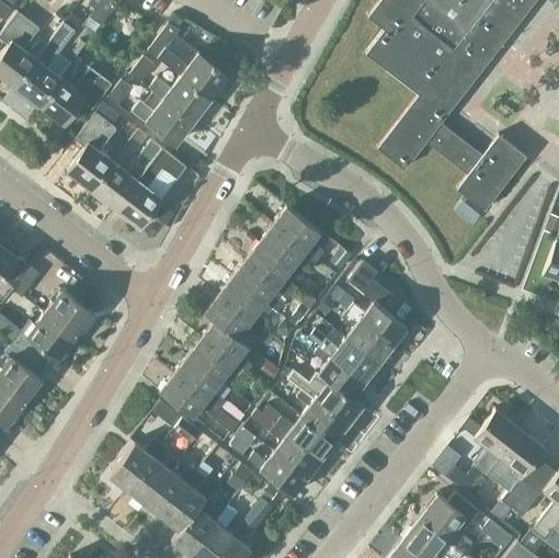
[(0,0),(0,16),(3,20),(12,9),(0,0)]
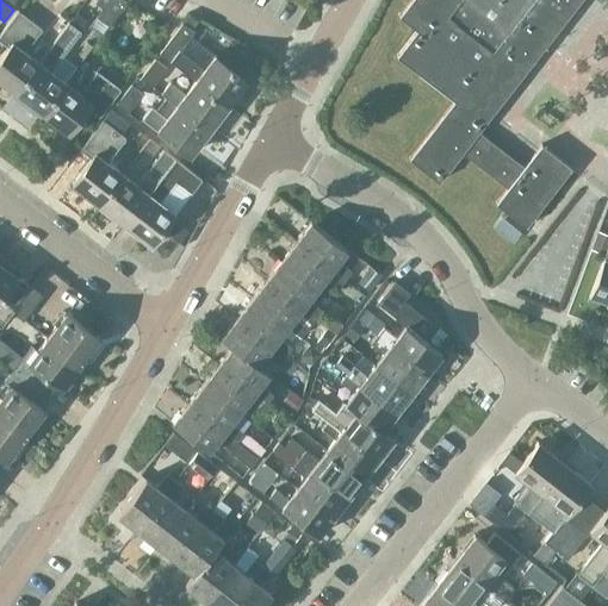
[(126,7),(116,0),(100,0),(99,1),(95,6),(103,11),(97,19),(110,29),(126,7)]
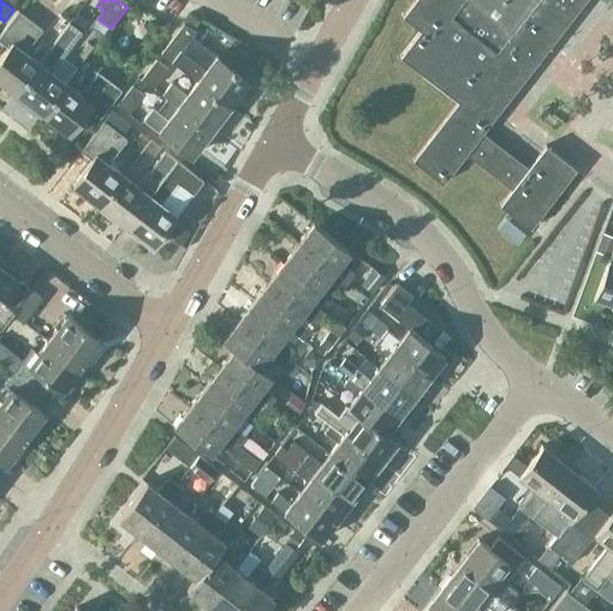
[(417,0),(404,18),(423,33),(402,59),(459,105),(414,163),(444,186),(468,156),(513,192),(501,208),(518,221),(533,232),(578,173),(547,149),(530,172),(484,136),(589,0),(417,0)]
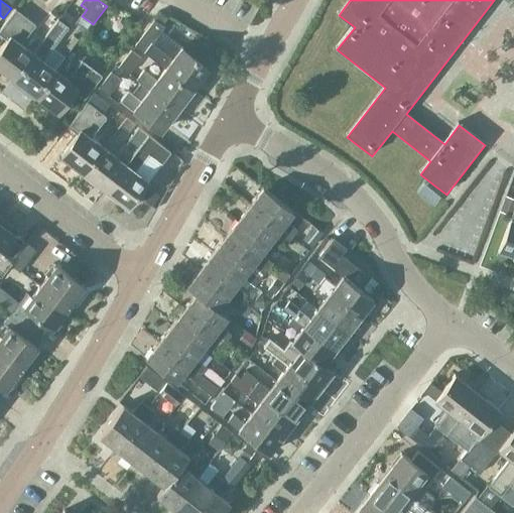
[(0,69),(14,80),(34,54),(22,45),(36,26),(16,11),(0,32),(0,34),(8,41),(0,52),(0,69)]
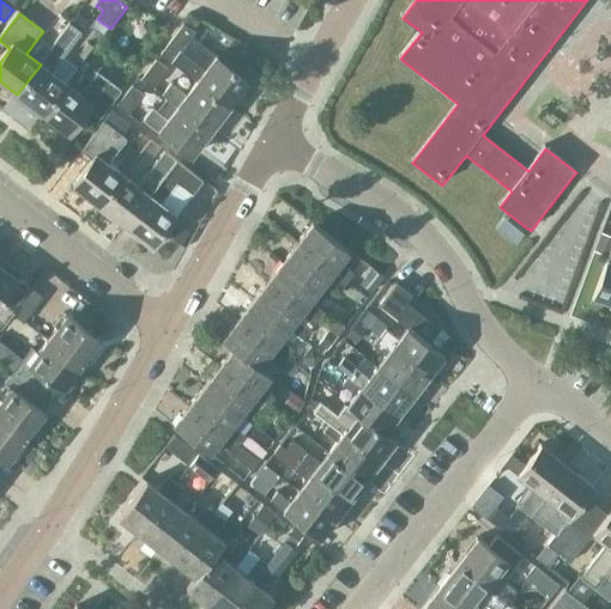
[(192,18),(185,26),(186,28),(194,31),(199,24),(192,18)]
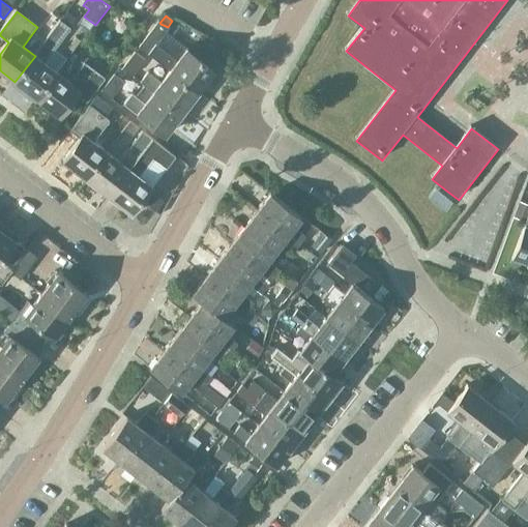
[(35,56),(15,82),(17,84),(16,87),(33,100),(36,98),(38,100),(58,74),(46,64),(71,30),(70,29),(61,22),(35,56)]
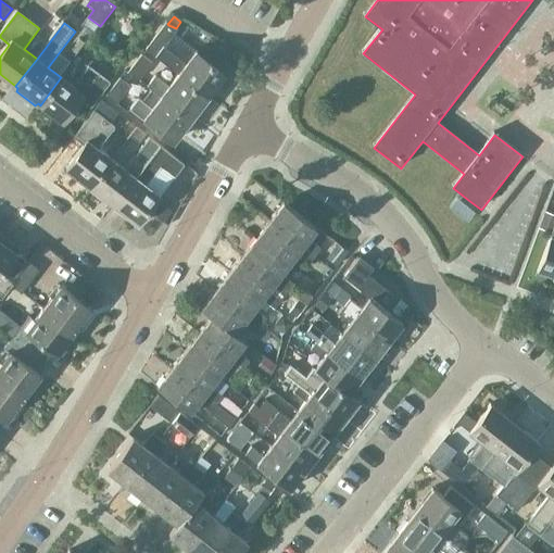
[(176,28),(168,25),(167,24),(147,51),(179,76),(180,75),(211,97),(227,76),(224,74),(226,71),(218,65),(216,67),(198,53),(187,66),(165,49),(179,32),(176,28)]
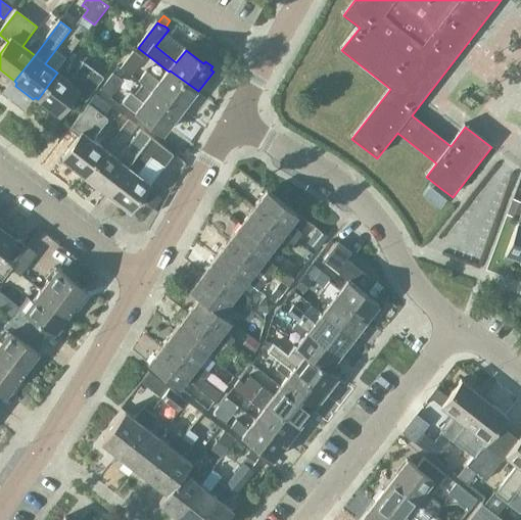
[(76,38),(67,49),(73,52),(79,44),(80,42),(76,38)]
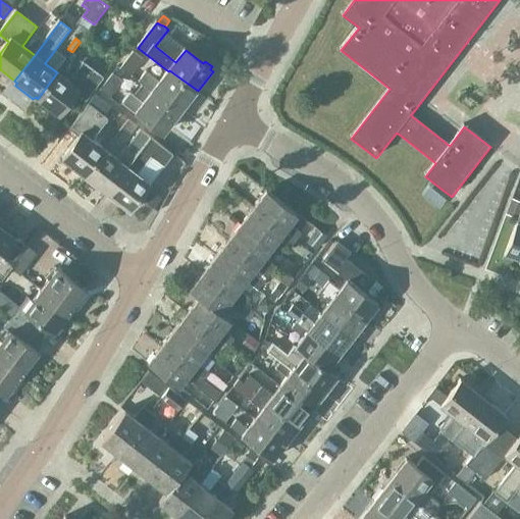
[(144,60),(135,52),(121,69),(131,76),(144,60)]
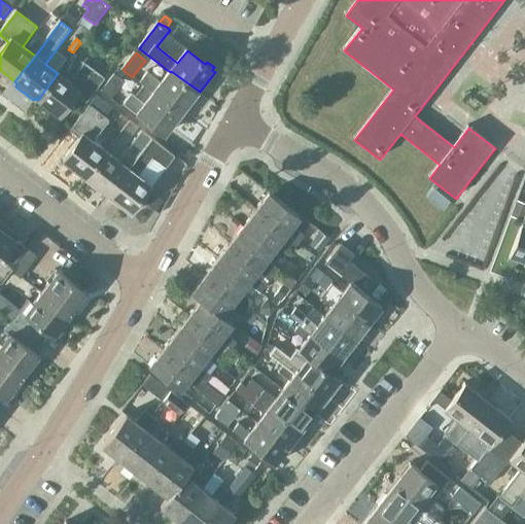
[(70,82),(58,73),(38,100),(62,117),(78,95),(88,102),(105,78),(84,63),(70,82)]
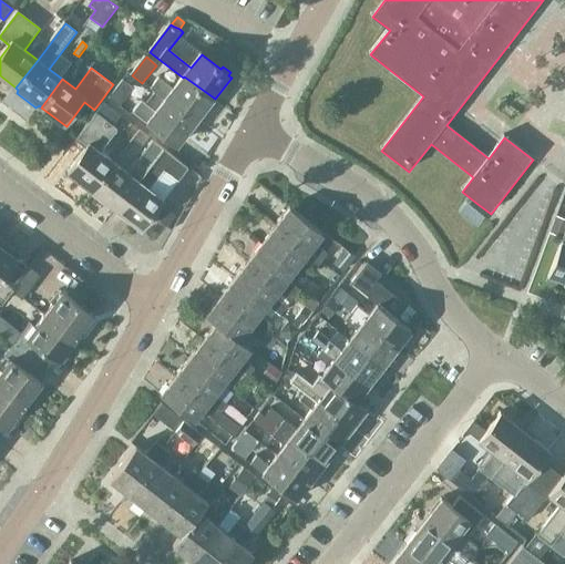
[(184,77),(183,78),(174,90),(160,79),(152,90),(156,93),(156,92),(197,123),(215,99),(184,77)]
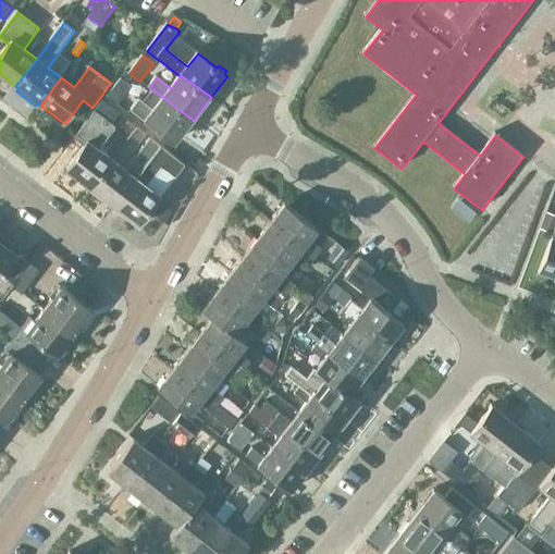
[(131,88),(121,81),(108,98),(118,106),(131,88)]
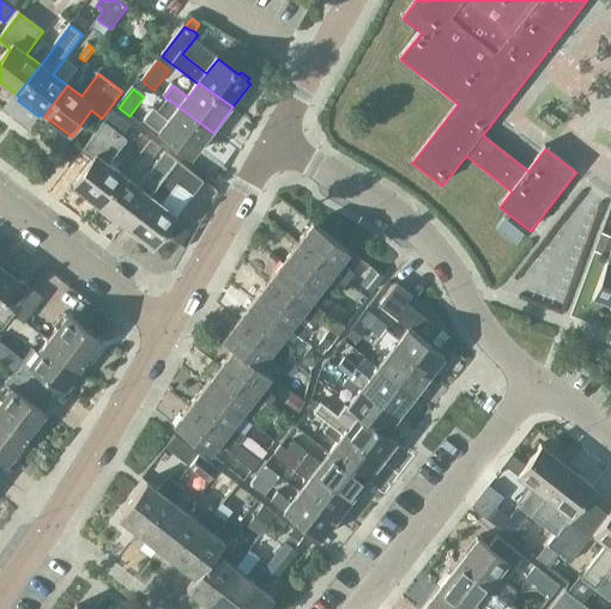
[(169,99),(169,101),(158,114),(153,110),(145,121),(193,158),(213,133),(169,99)]
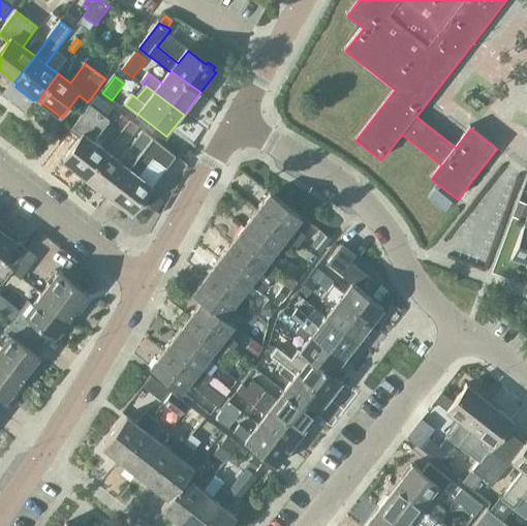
[(87,180),(106,153),(94,143),(111,121),(106,118),(114,109),(98,96),(91,105),(70,131),(81,138),(63,160),(87,180)]
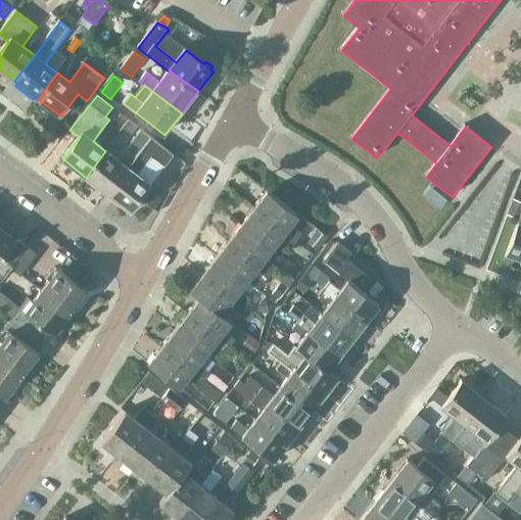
[(129,121),(124,127),(132,133),(137,127),(129,121)]
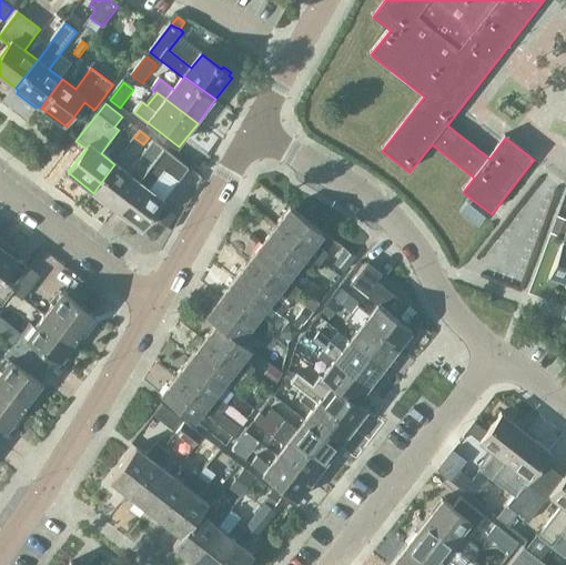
[(114,164),(93,193),(95,194),(93,197),(100,202),(101,200),(117,211),(164,150),(154,142),(129,174),(114,164)]
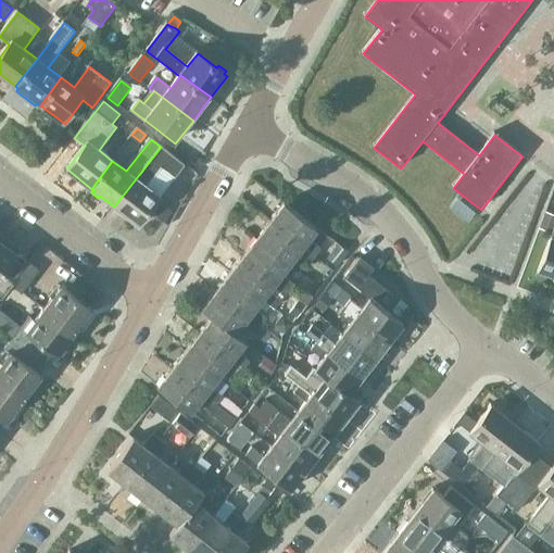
[(161,147),(114,206),(138,226),(160,198),(146,186),(161,167),(175,178),(185,166),(161,147)]
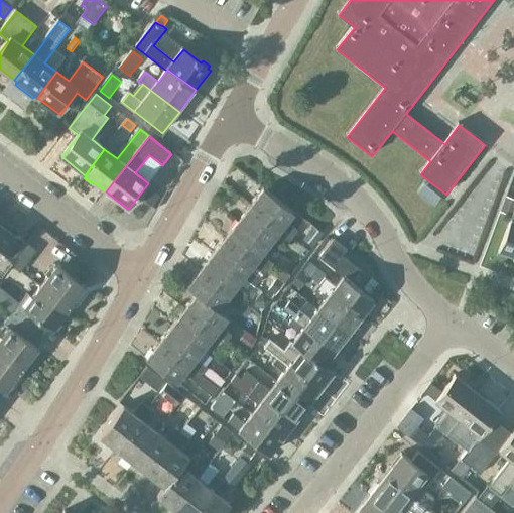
[(265,189),(252,207),(293,239),(299,232),(287,223),(295,214),(265,189)]
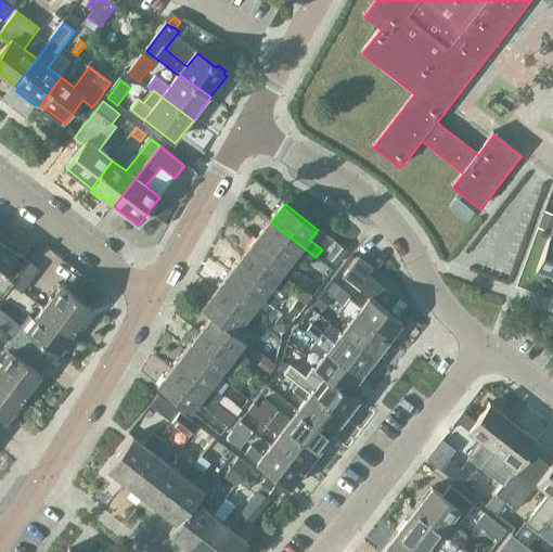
[(159,205),(153,216),(166,223),(172,213),(159,205)]
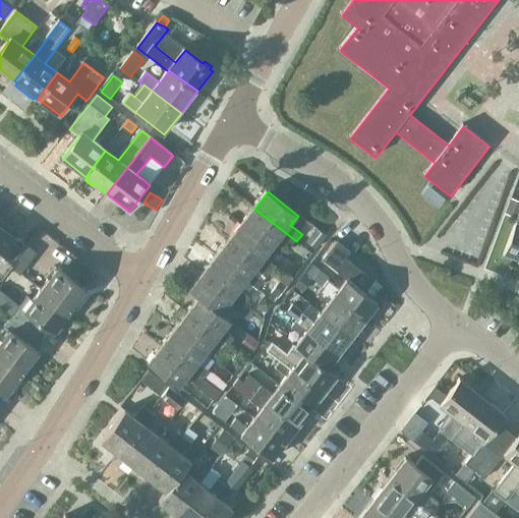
[(507,216),(518,221),(518,203),(512,200),(511,199),(505,216),(507,216)]
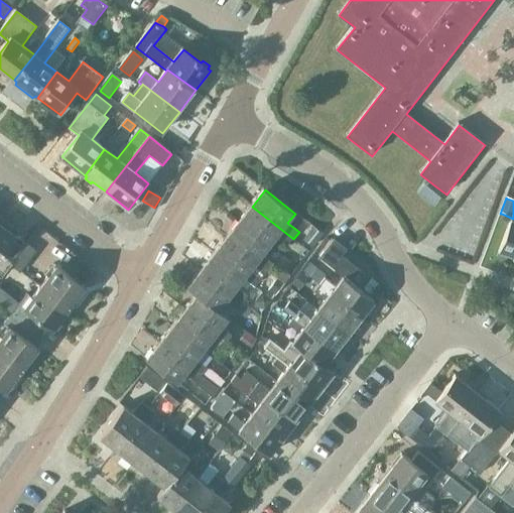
[(239,223),(269,246),(276,237),(287,246),(293,239),(252,207),(239,223)]
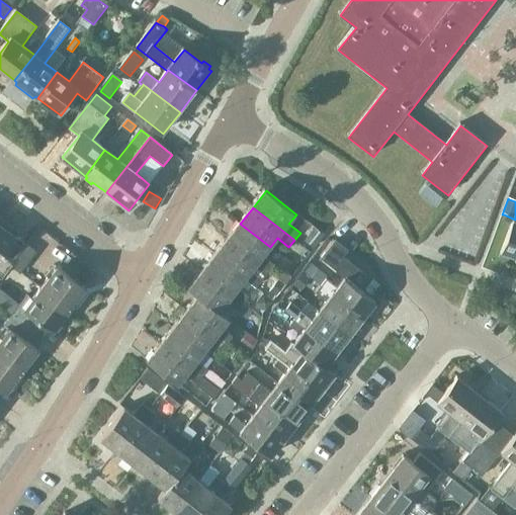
[(515,220),(503,252),(515,256),(515,220)]
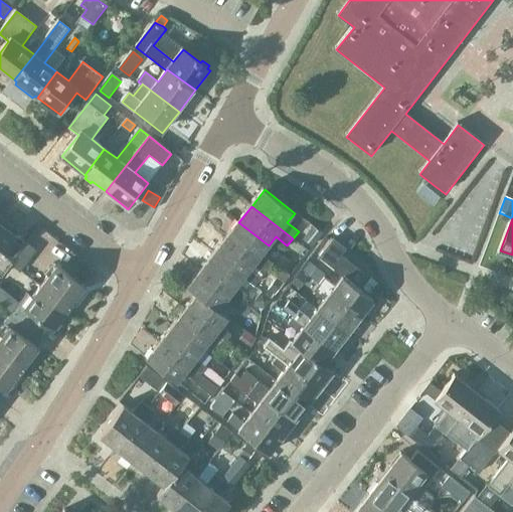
[(238,222),(226,238),(268,271),(273,264),(262,254),(269,245),(238,222)]
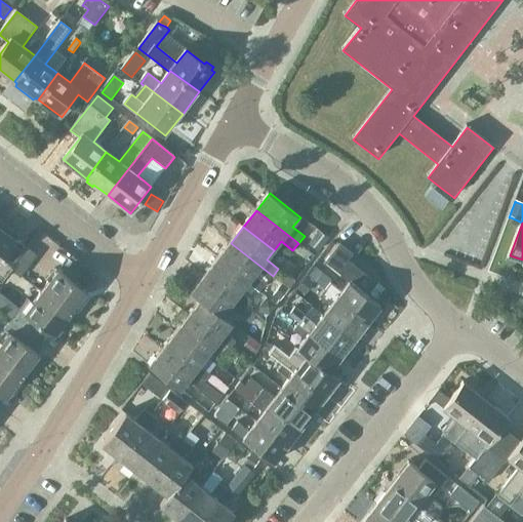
[(0,229),(0,282),(1,283),(1,282),(10,271),(27,249),(15,241),(0,229)]
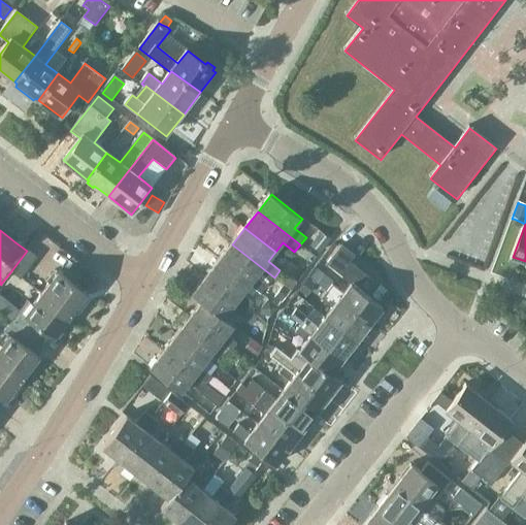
[(310,247),(321,255),(331,241),(330,241),(321,233),(310,247)]
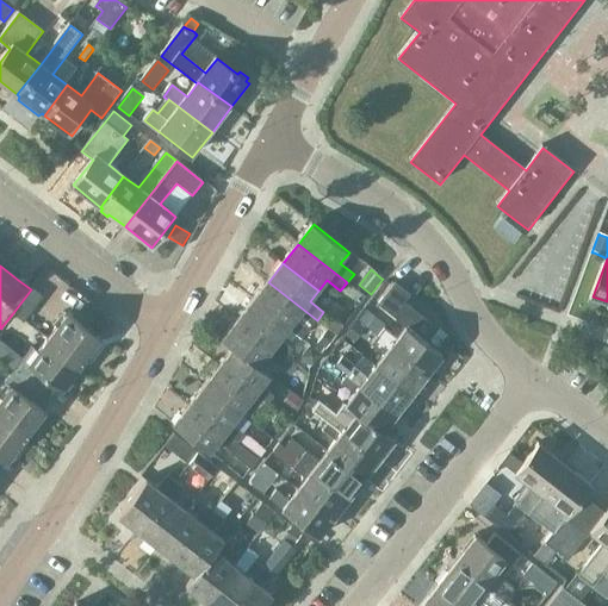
[(268,282),(253,301),(290,330),(298,319),(310,329),(317,320),(268,282)]
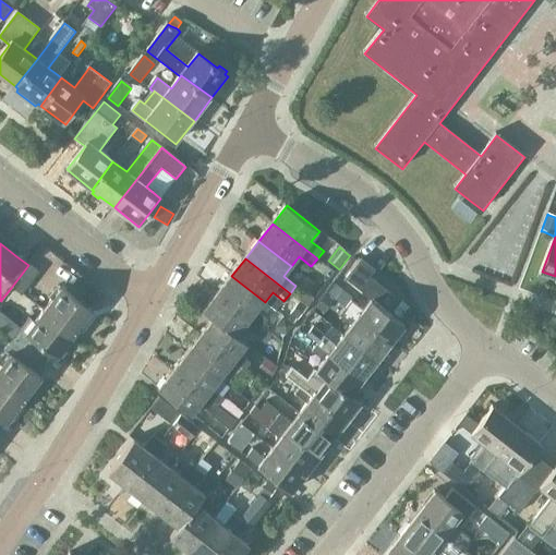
[(362,258),(345,280),(346,281),(372,301),(371,302),(364,312),(352,302),(351,302),(346,310),(347,310),(390,346),(406,326),(405,326),(397,321),(386,311),(384,310),(394,298),(370,278),(376,269),(363,258),(362,258)]
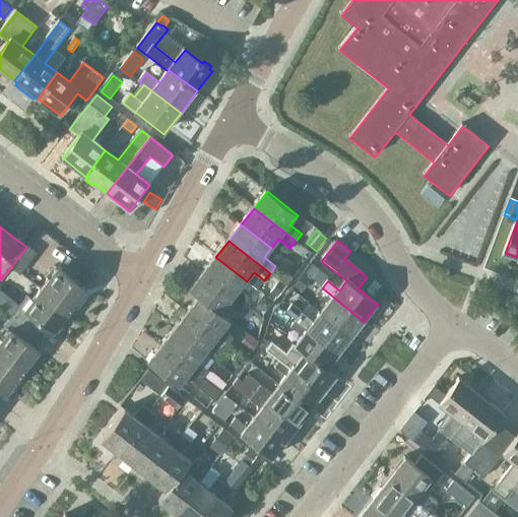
[(26,247),(10,268),(20,276),(37,255),(26,247)]
